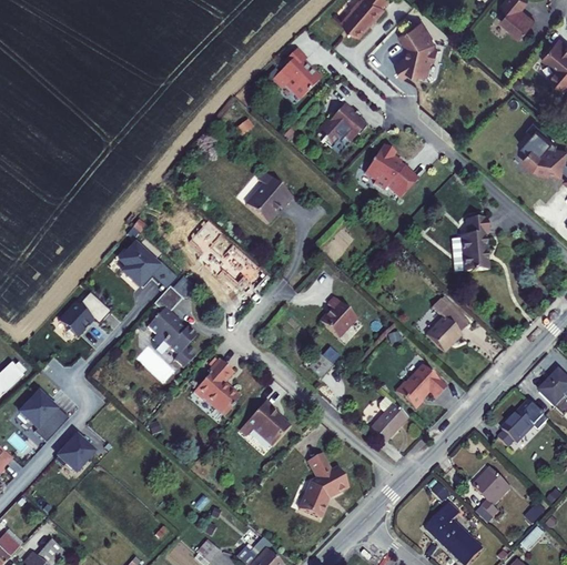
[(372,20),(374,18),(375,19),(386,6),(384,3),(387,0),(358,0),(354,6),(354,7),(343,20),(360,34),(372,20)]
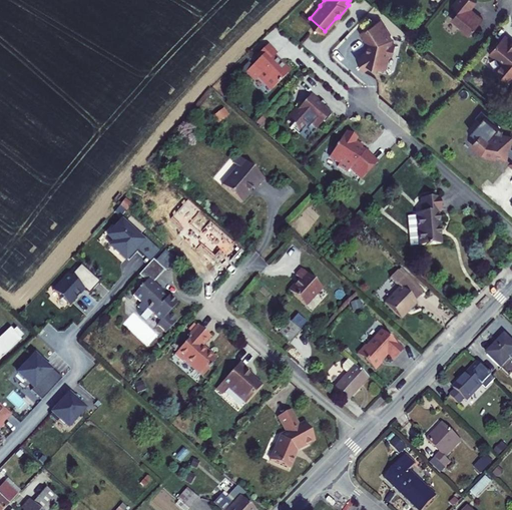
[(458,0),(457,1),(462,5),(452,16),(462,24),(460,26),(469,34),(484,17),(472,7),(477,0),(458,0)]
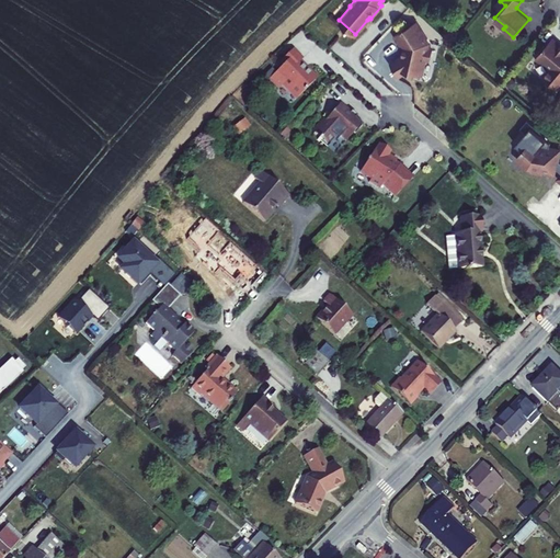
[(404,43),(406,44),(403,54),(392,61),(395,66),(393,66),(396,69),(397,69),(399,73),(407,69),(422,72),(426,56),(431,57),(433,47),(429,46),(430,41),(416,19),(395,32),(401,43),(402,43),(403,43),(404,43)]
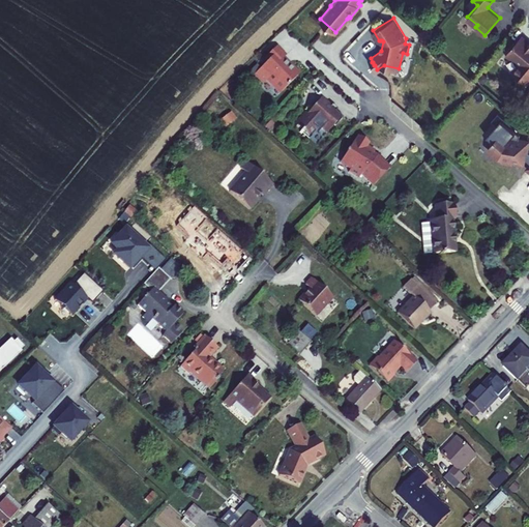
[(527,82),(528,80),(528,37),(523,33),(506,53),(511,57),(513,55),(521,61),(513,69),(527,82)]
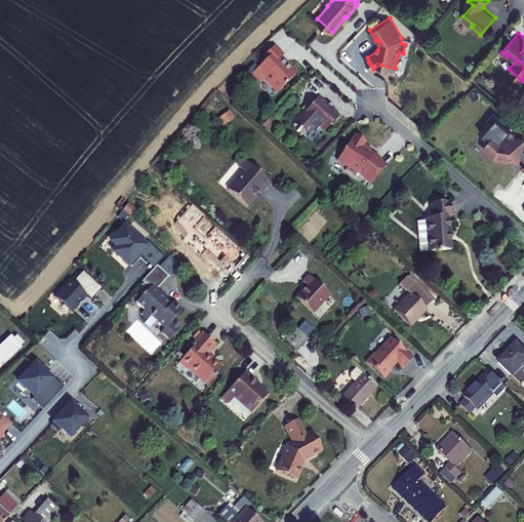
[(282,54),(273,45),(262,56),(265,59),(251,73),(259,81),(264,78),(270,83),(271,81),(278,89),(294,74),(293,72),(293,71),(285,63),(284,64),(281,61),(278,57),(282,54)]
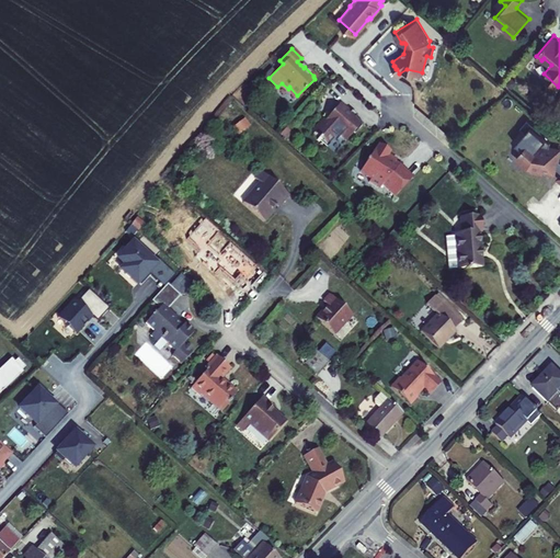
[(350,111),(340,102),(313,131),(319,135),(318,137),(320,138),(321,137),(327,141),(333,134),(338,137),(341,133),(346,138),(353,131),(354,132),(363,122),(355,115),(357,113),(352,109),(350,111)]
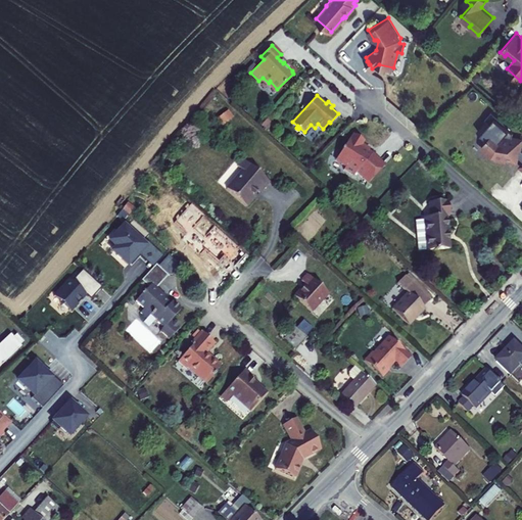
[(227,108),(219,115),(223,122),(231,114),(227,108)]
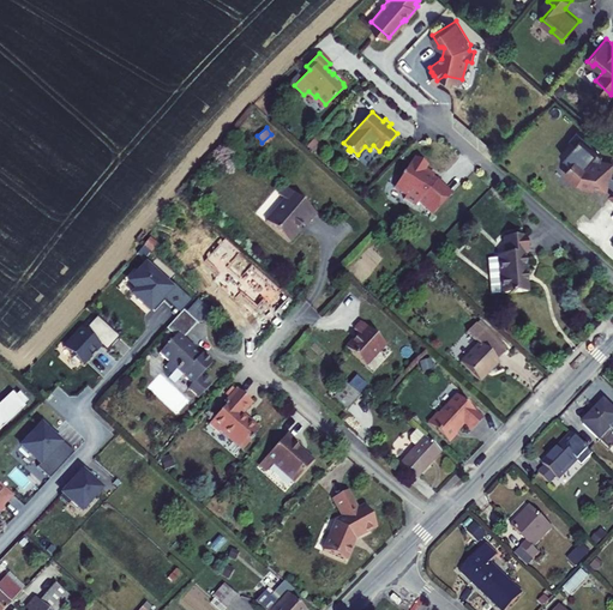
[(584,165),(594,155),(600,148),(582,133),(577,139),(565,153),(574,159),(575,157),(584,165)]
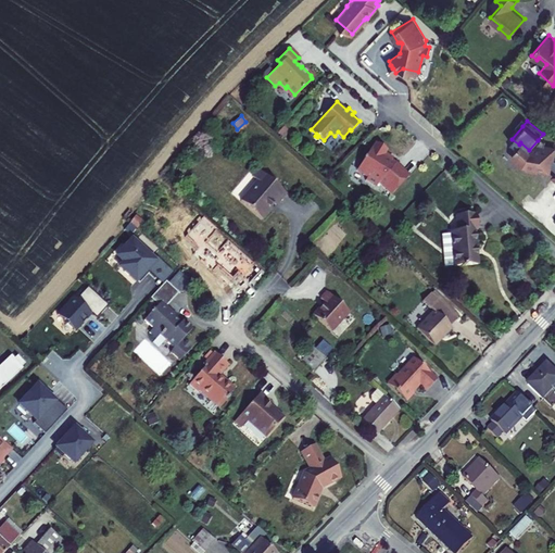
[(290,128),(285,123),(279,129),(285,135),(290,128)]
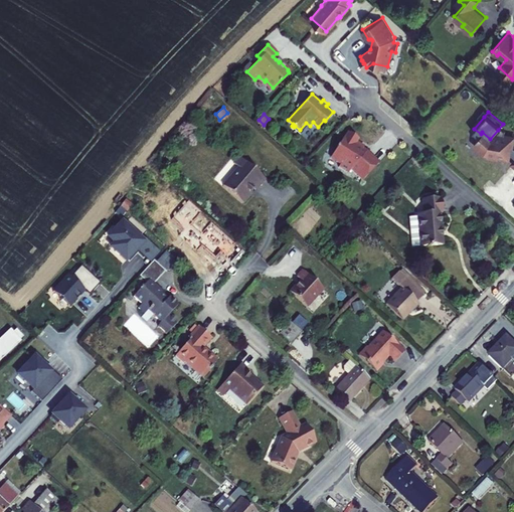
[(472,126),(474,129),(484,117),(481,115),(472,126)]
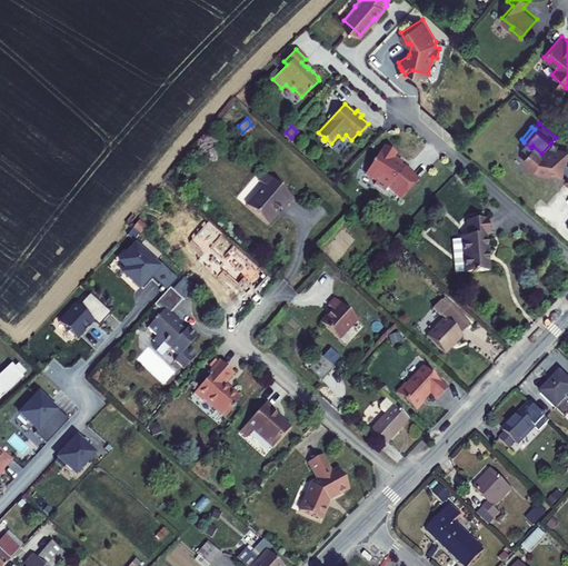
[(405,166),(401,162),(392,157),(397,150),(386,144),(381,150),(380,149),(366,172),(377,179),(375,182),(385,189),(388,185),(400,197),(419,178),(406,165),(405,166)]
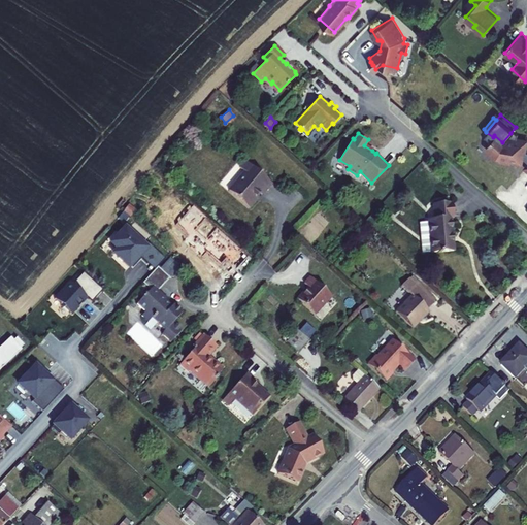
[(526,135),(511,133),(502,142),(494,135),(493,137),(486,145),(497,155),(501,157),(500,159),(512,161),(512,158),(524,160),(525,155),(526,148),(526,135)]
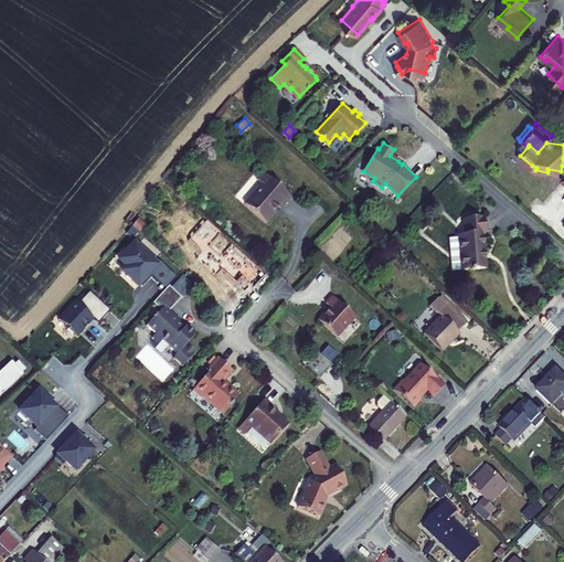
[(267,220),(275,210),(273,209),(278,203),(280,205),(291,193),(263,169),(257,176),(263,180),(245,200),(267,220)]
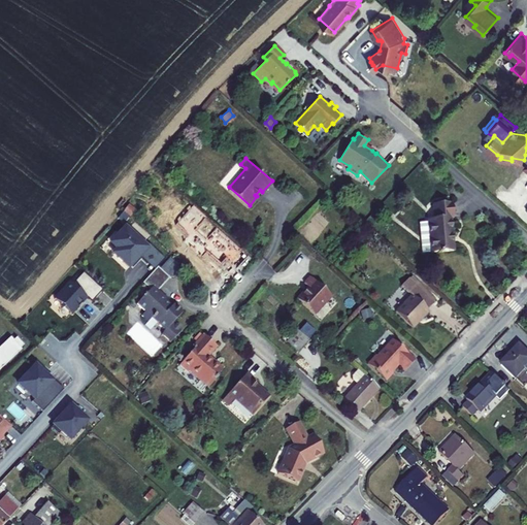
[(436,218),(451,217),(453,217),(452,200),(434,202),(436,218)]
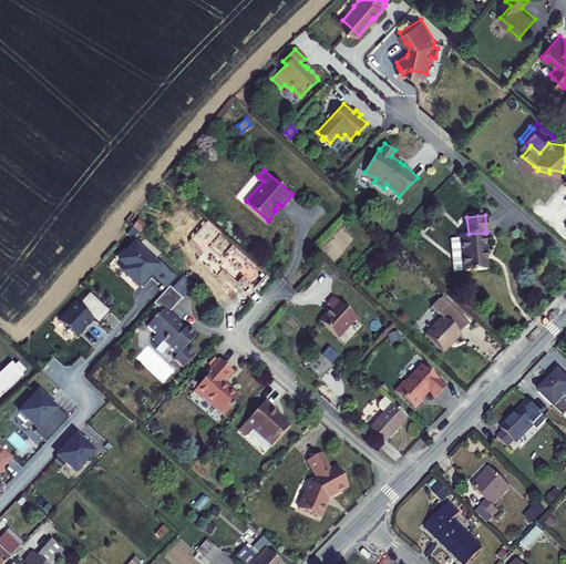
[(224,231),(209,218),(189,241),(203,252),(198,257),(217,275),(223,269),(237,283),(245,275),(248,278),(260,265),(235,242),(224,254),(213,244),(224,231)]
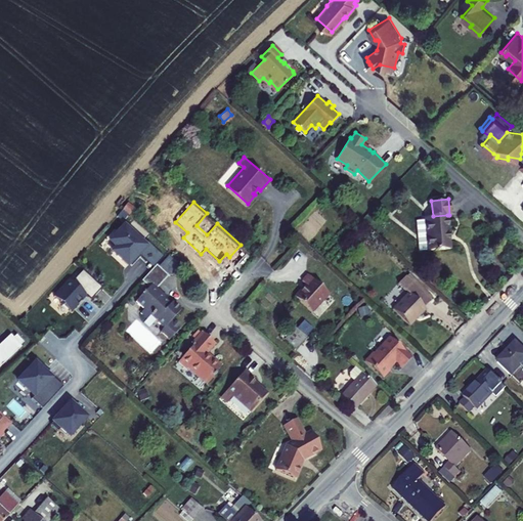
[(449,247),(447,215),(433,216),(425,217),(425,219),(427,249),(449,247)]
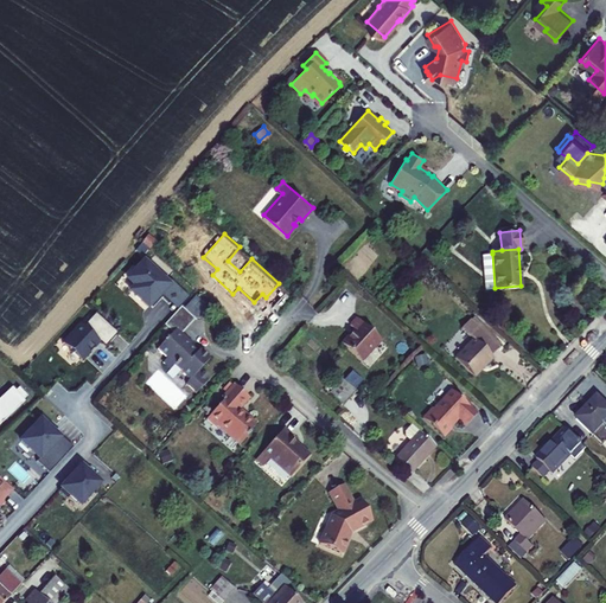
[(485,288),(495,288),(492,254),(483,254),(485,288)]
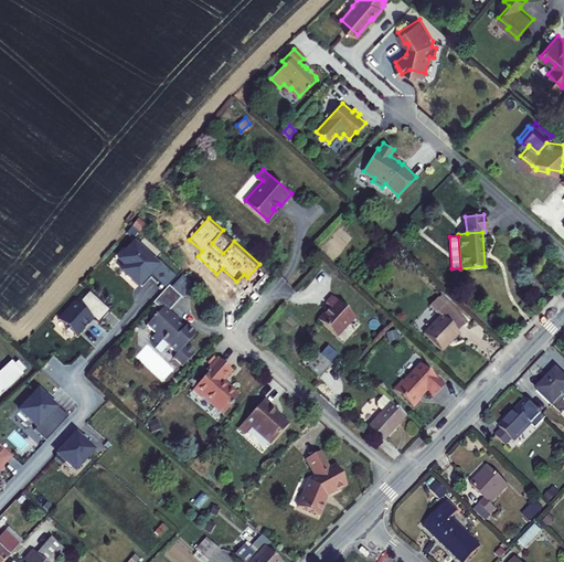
[(159,262),(136,241),(121,257),(128,264),(124,268),(139,283),(140,282),(144,284),(152,275),(161,265),(159,262)]
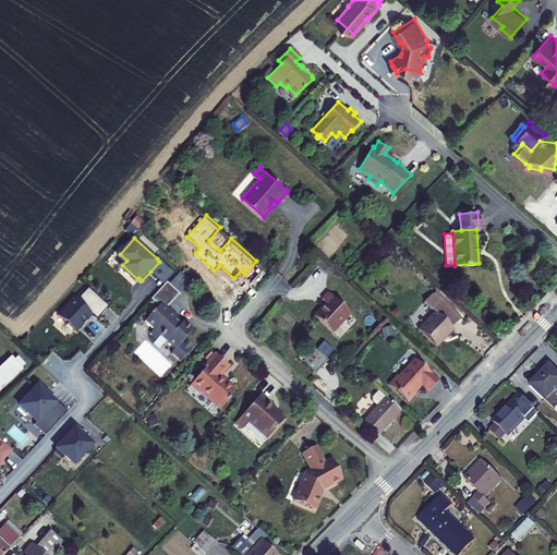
[(159,256),(157,258),(159,262),(150,272),(157,277),(169,265),(159,256)]
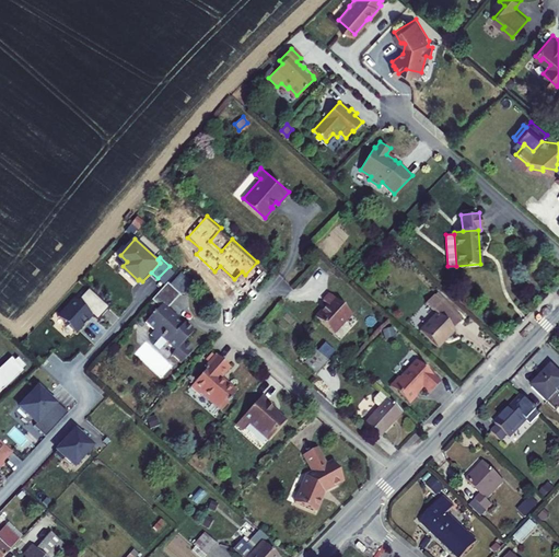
[(176,273),(170,266),(158,278),(165,285),(169,281),(176,273)]
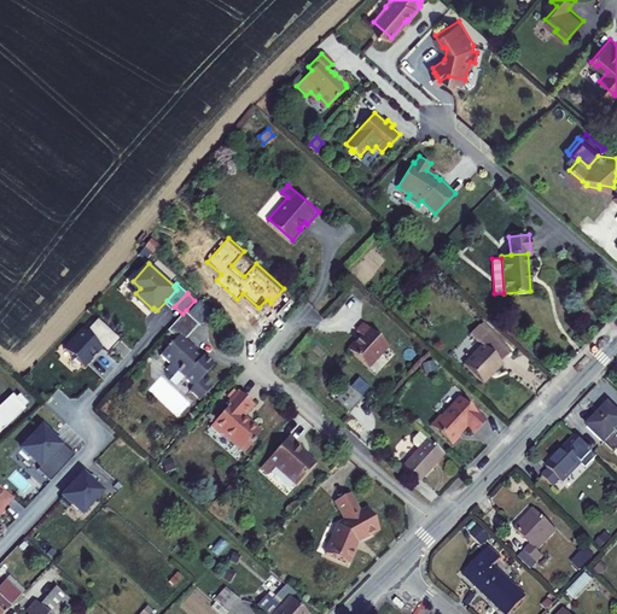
[(195,300),(186,310),(199,322),(213,322),(213,303),(201,293),(195,300)]
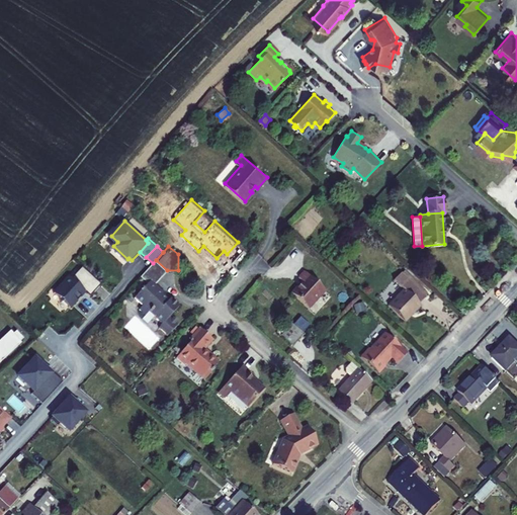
[(141,276),(148,282),(151,278),(156,283),(167,271),(156,260),(153,263),(141,276)]
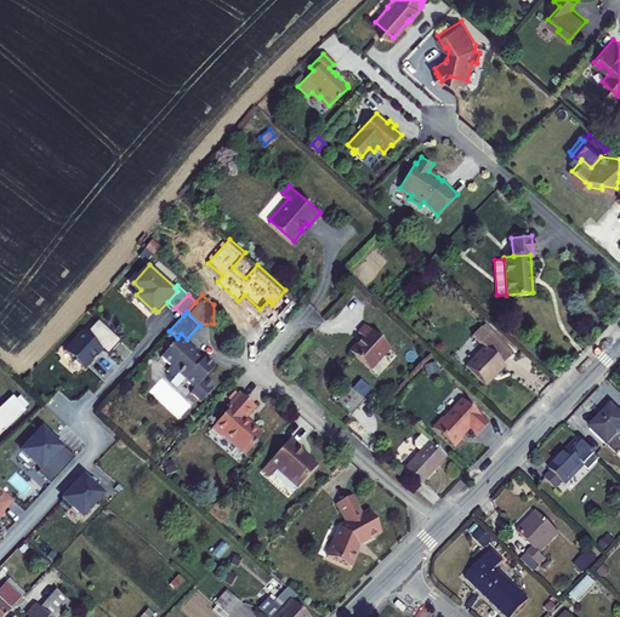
[(86,331),(101,346),(109,353),(121,338),(98,318),(86,331)]
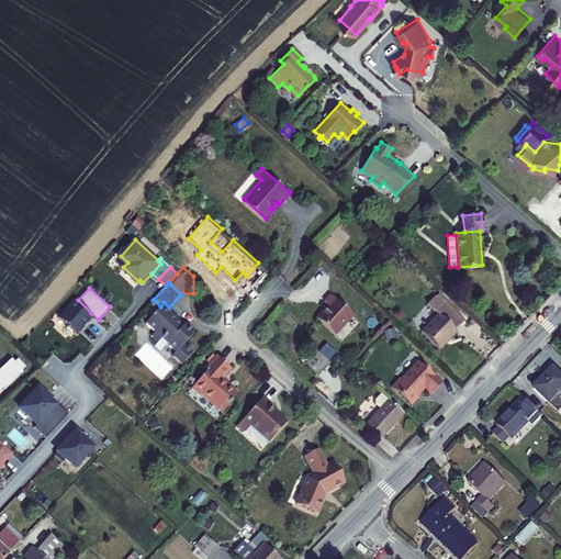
[(325,299),(329,303),(317,316),(335,333),(354,313),(332,292),(325,299)]
